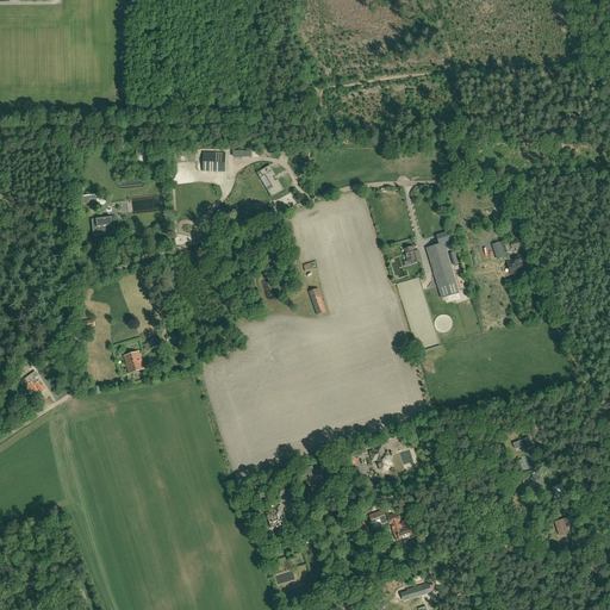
[(204,153),(204,170),(221,172),(222,166),(224,166),(224,154),(204,153)]
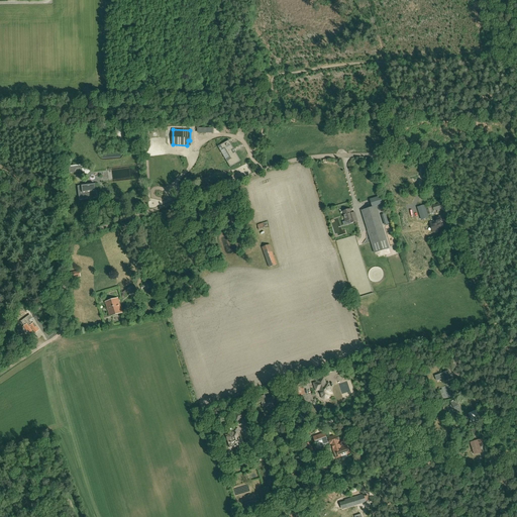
[(116,131),(116,137),(108,137),(108,142),(123,142),(123,131),(116,131)]
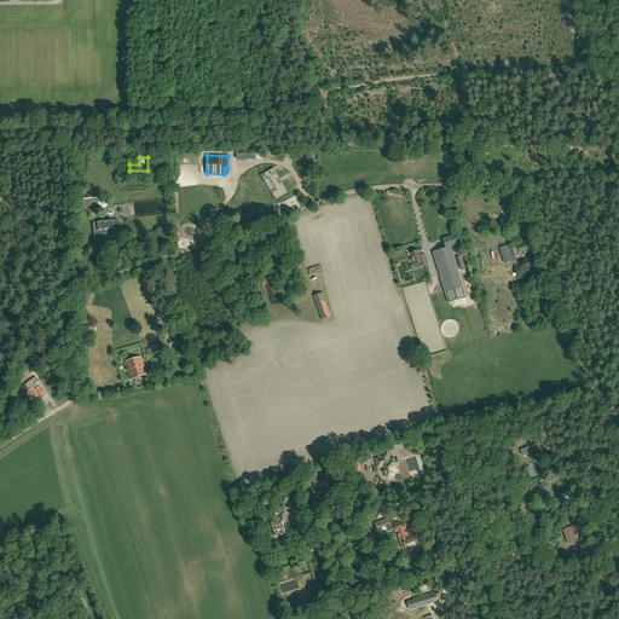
[(275,168),(264,174),(266,179),(270,178),(277,190),(271,194),(275,200),(276,201),(278,200),(289,194),(282,181),(279,183),(278,180),(281,179),(275,168)]
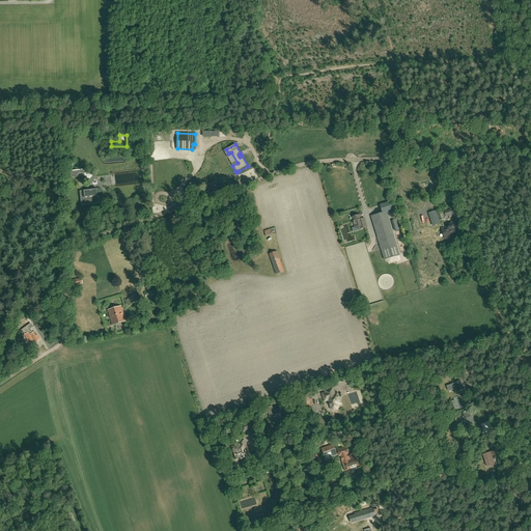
[(83,191),(84,198),(85,198),(85,203),(98,202),(96,196),(98,196),(96,189),(83,191)]
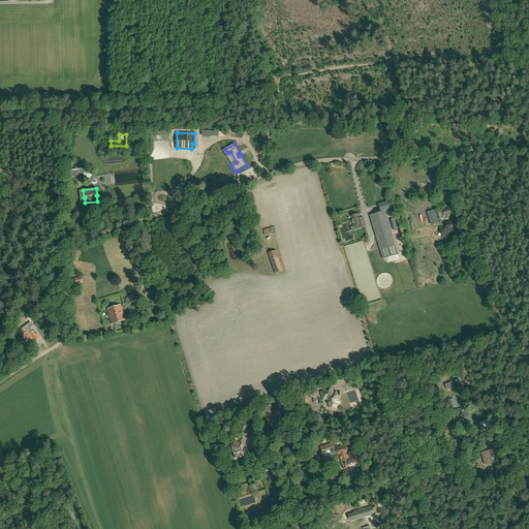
[(452,208),(436,213),(438,220),(442,219),(441,217),(446,215),(447,217),(454,215),(452,208)]
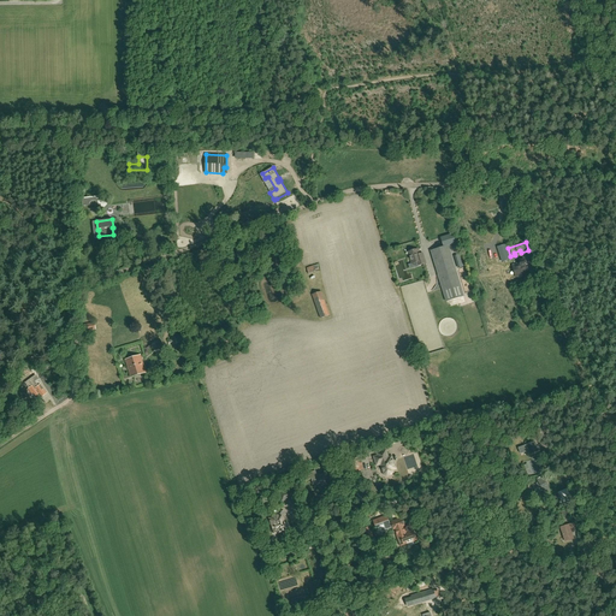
[(505,244),(497,247),(502,262),(510,260),(505,244)]
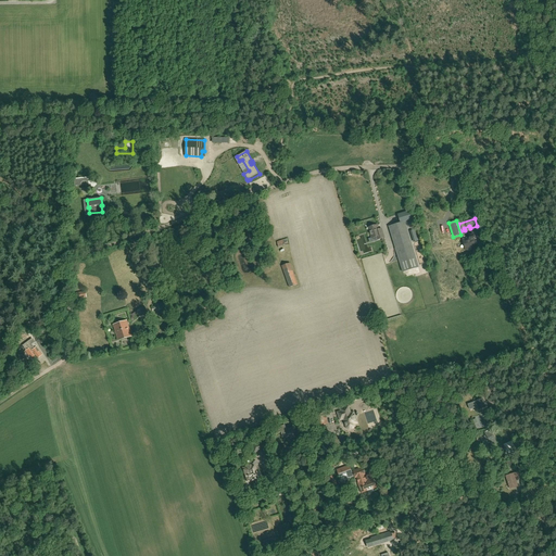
[(402,272),(418,267),(404,222),(388,226),(402,272)]
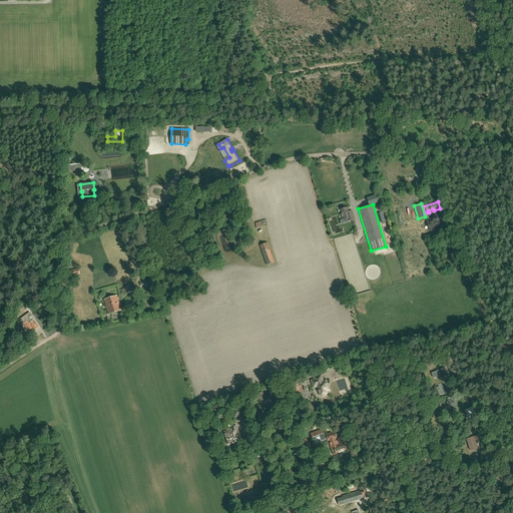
[(348,221),(355,219),(352,210),(350,210),(348,207),(339,209),(342,219),(347,218),(348,221)]
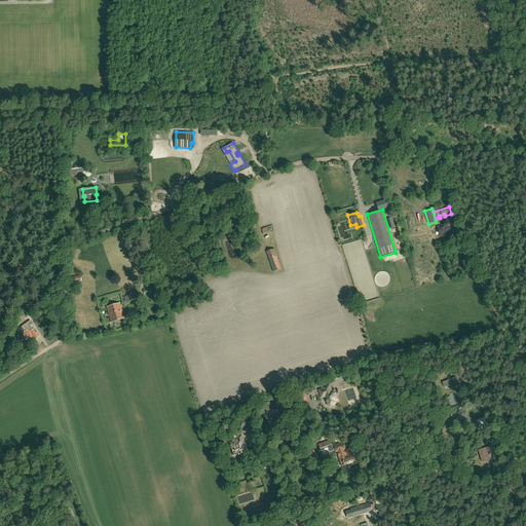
[(445,225),(442,226),(438,227),(439,229),(441,229),(444,236),(448,235),(448,234),(451,233),(448,221),(444,222),(445,225)]
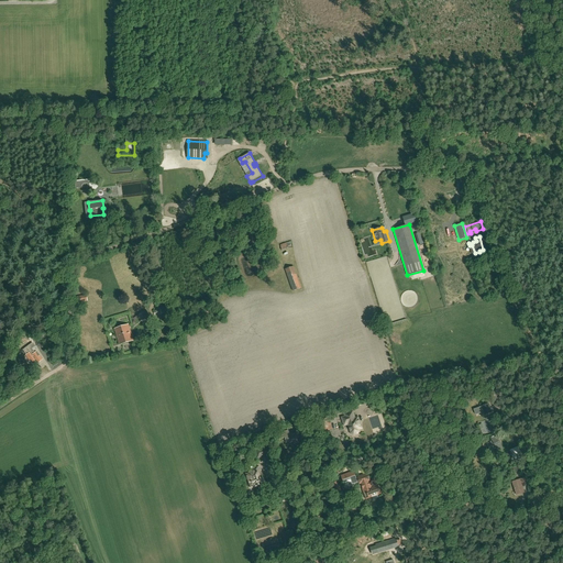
[(293,291),(301,288),(294,266),(285,269),(293,291)]
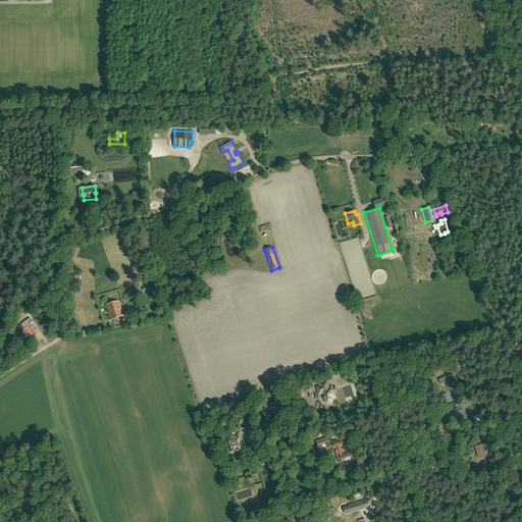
[(111,320),(123,316),(119,301),(106,305),(111,320)]
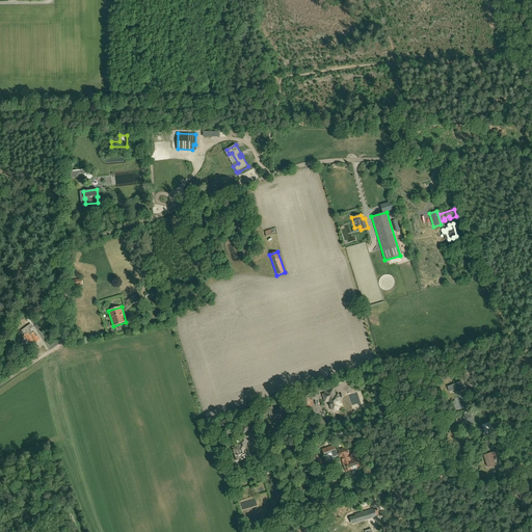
[(29,331),(26,327),(22,330),(25,336),(24,336),(28,341),(29,340),(31,343),(34,341),(36,343),(40,340),(34,333),(32,334),(30,330),(29,331)]
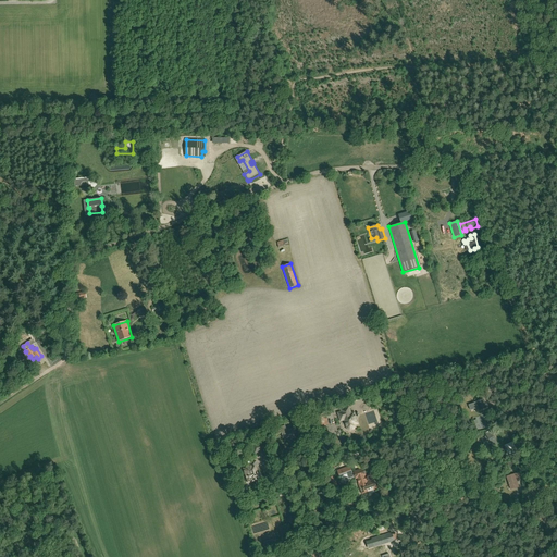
[(480,410),(486,408),(483,399),(477,403),(480,410)]
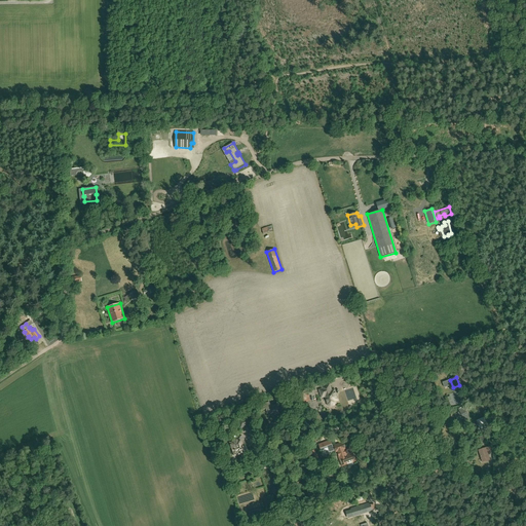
[(322,398),(325,397),(327,398),(328,401),(327,403),(328,405),(331,406),(334,405),(335,403),(335,402),(338,401),(336,393),(332,391),(330,385),(323,387),(323,389),(320,390),(322,398)]
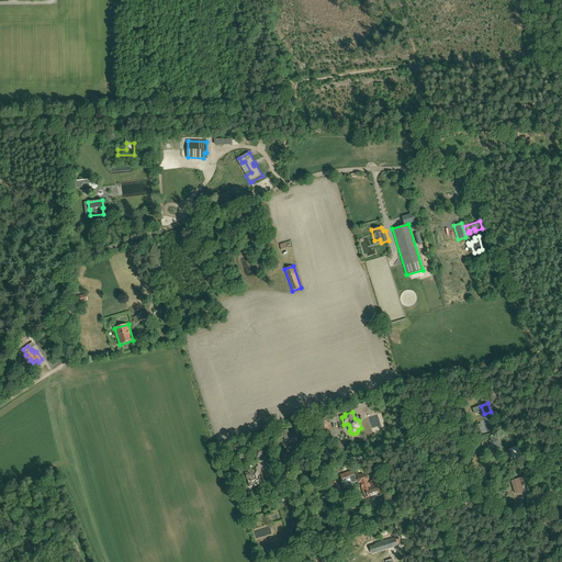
[(329,427),(328,423),(326,416),(318,418),(322,429),(329,427)]
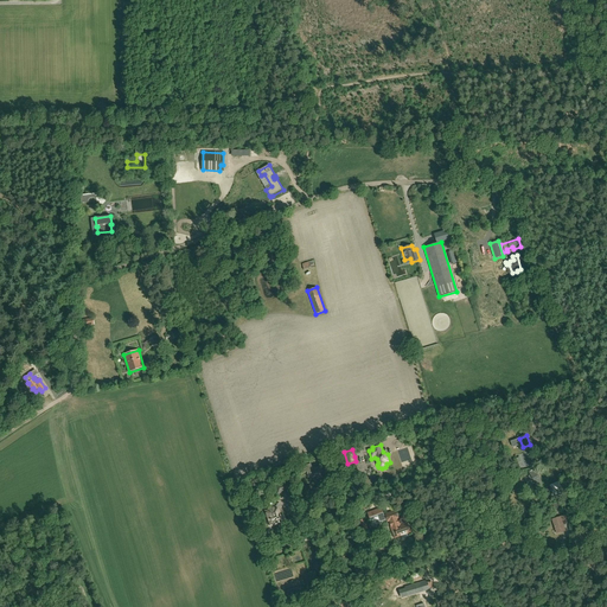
[(310,479),(321,475),(320,472),(326,470),(325,465),(313,468),(312,465),(301,468),(302,473),(307,472),(310,479)]
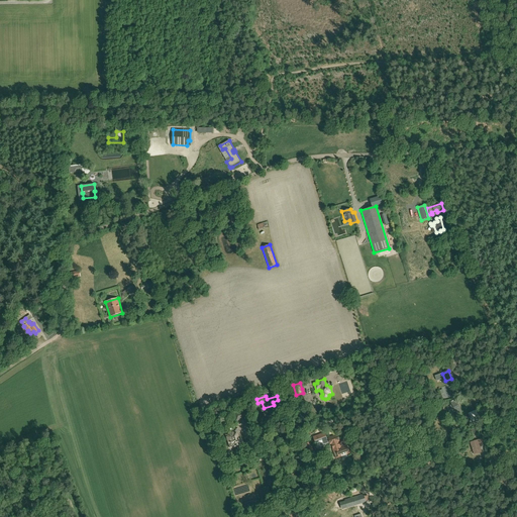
[(451,413),(455,410),(457,413),(461,411),(459,408),(461,407),(458,403),(457,404),(454,400),(451,402),(453,405),(447,408),(451,413)]
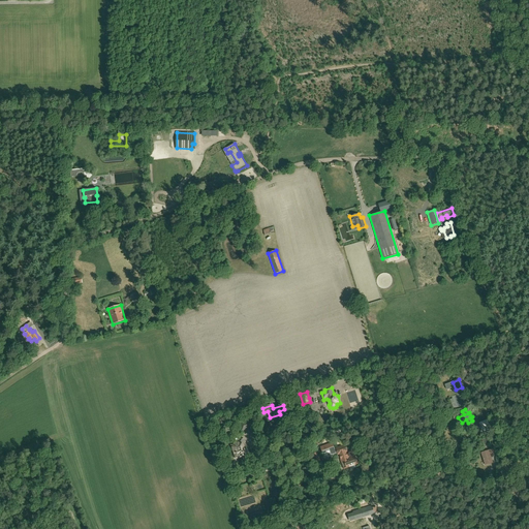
[(242,431),(252,428),(256,426),(254,419),(240,424),(242,431)]
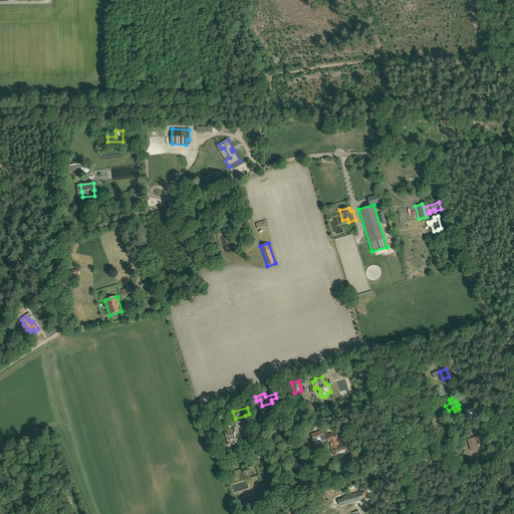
[(468,415),(470,421),(477,418),(474,412),(468,415)]
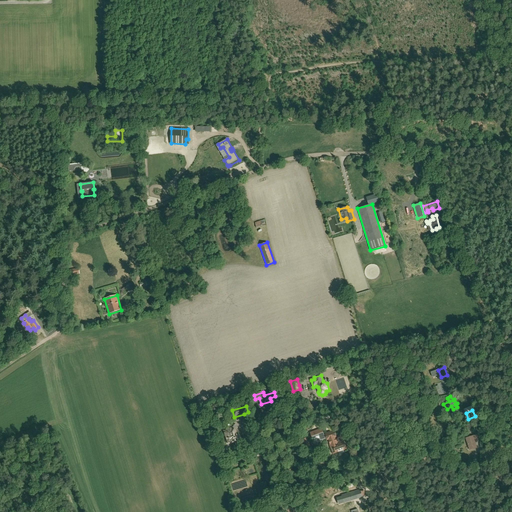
[(234,429),(233,429),(231,430),(231,428),(224,431),(228,443),(238,440),(239,440),(239,439),(240,439),(240,438),(240,437),(239,436),(238,436),(238,435),(237,435),(236,436),(234,429)]
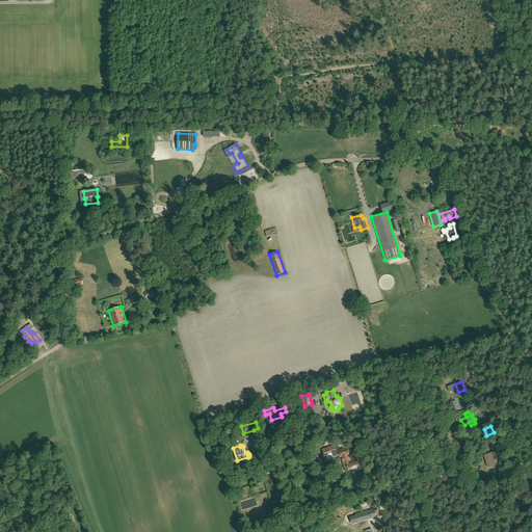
[(326,461),(339,457),(334,445),(321,449),(326,461)]
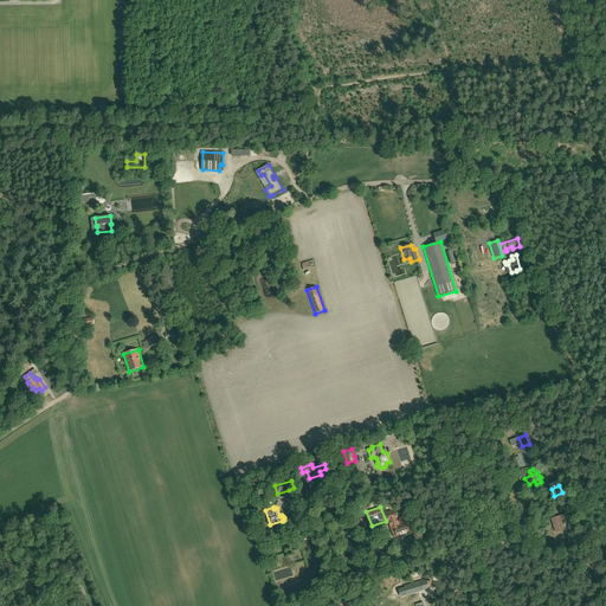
[(388,521),(394,536),(400,534),(403,539),(407,536),(406,533),(410,532),(406,523),(401,524),(400,523),(399,523),(397,519),(398,517),(395,510),(385,514),(388,521)]
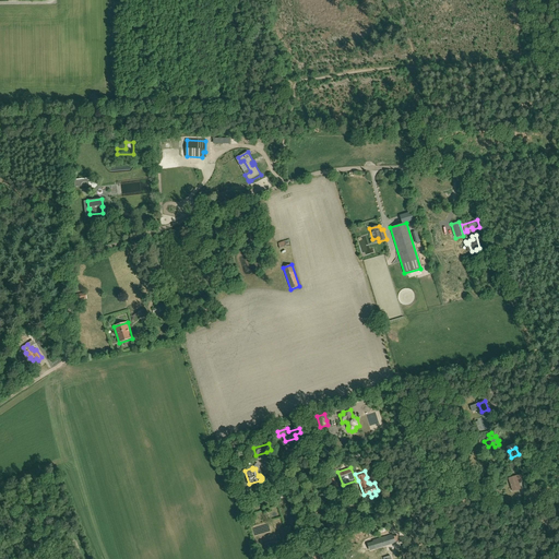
[(509,479),(512,489),(520,487),(516,476),(509,479)]
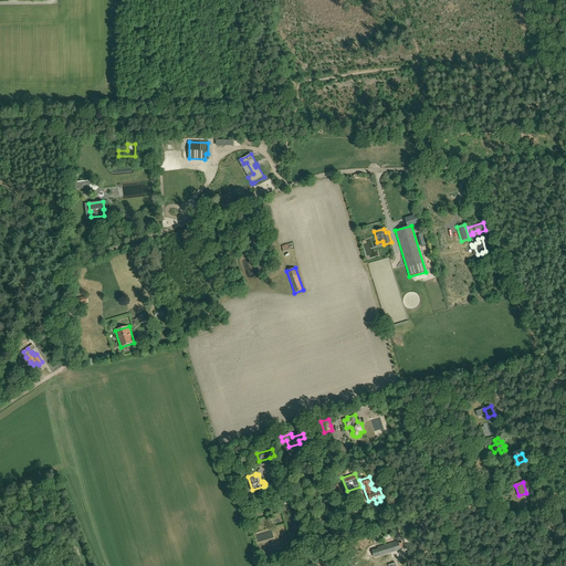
[(378,549),(380,556),(390,553),(388,546),(378,549)]
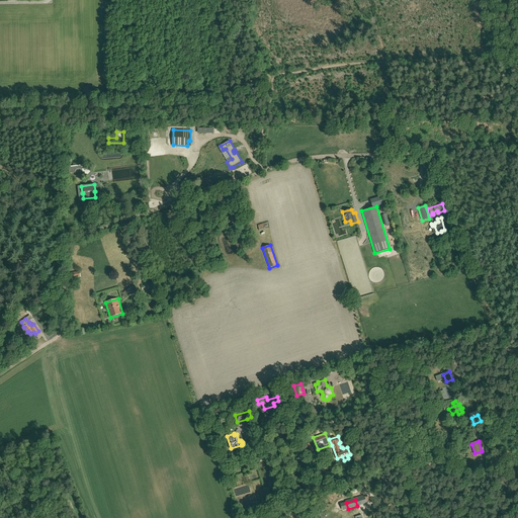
[(245,504),(247,510),(257,507),(255,502),(245,504)]
